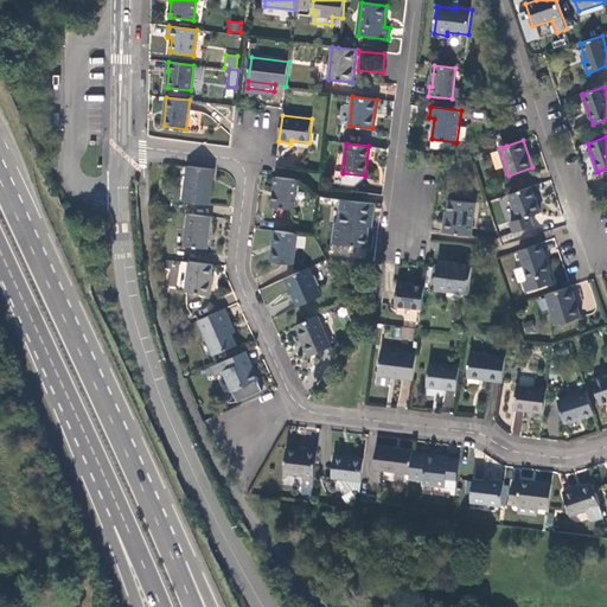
[(210,205),(213,170),(187,166),(184,202),(210,205)]
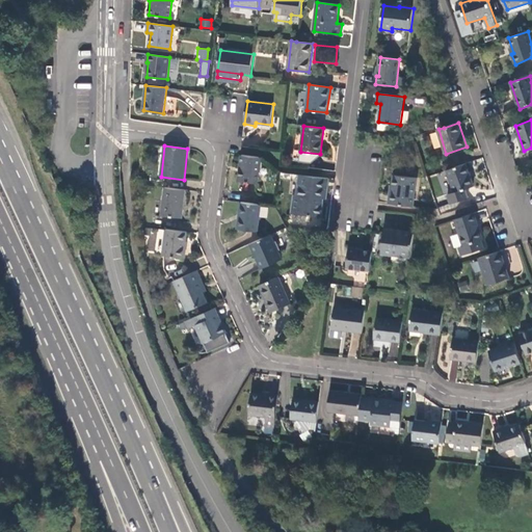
[(258,183),(261,158),(242,155),(239,181),(258,183)]
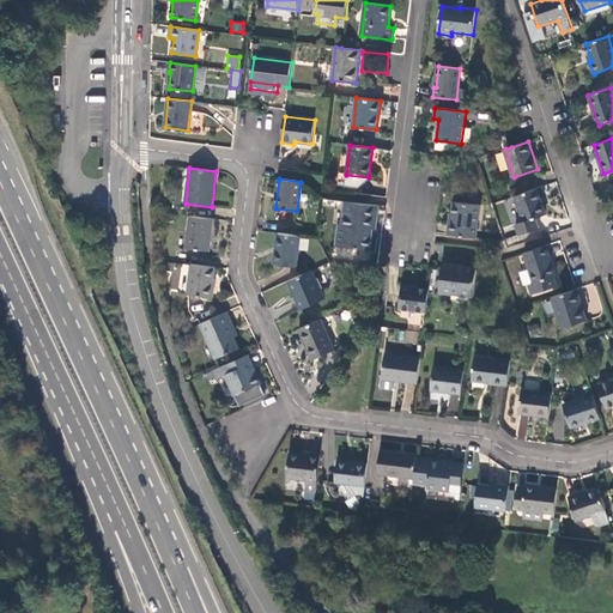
[(546,216),(538,188),(516,195),(525,222),(516,224),(520,235),(539,229),(536,218),(546,216)]
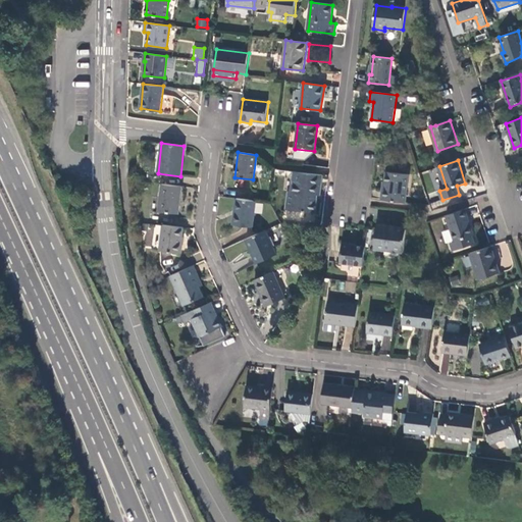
[(320,196),(323,175),(294,171),(291,192),(289,191),(285,209),(315,213),(317,196),(320,196)]
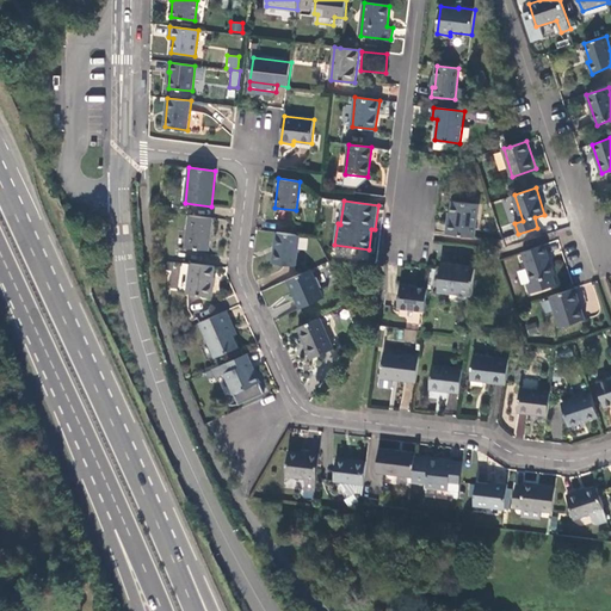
[(449,222),(446,234),(474,236),(479,204),(454,201),(450,222),(449,222)]
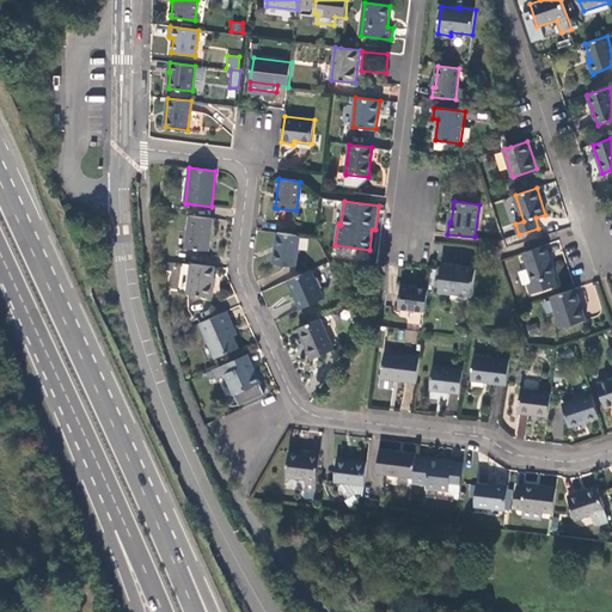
[(209,251),(213,219),(190,215),(185,248),(209,251)]
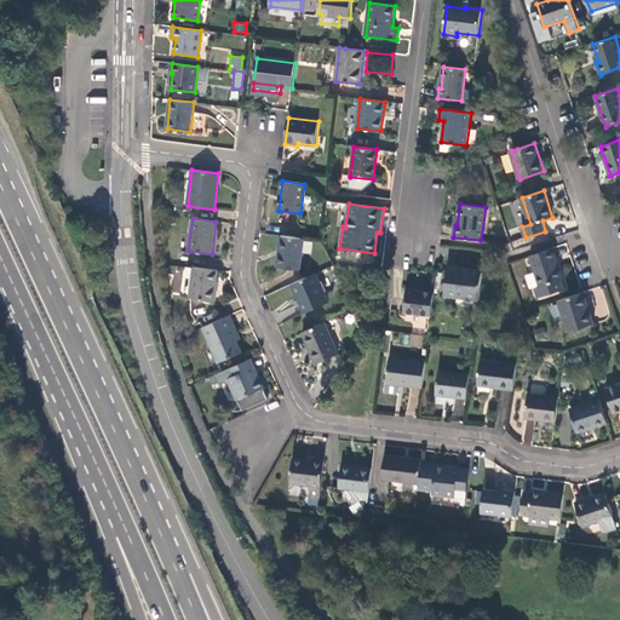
[(300,269),(304,239),(281,236),(277,267),(300,269)]
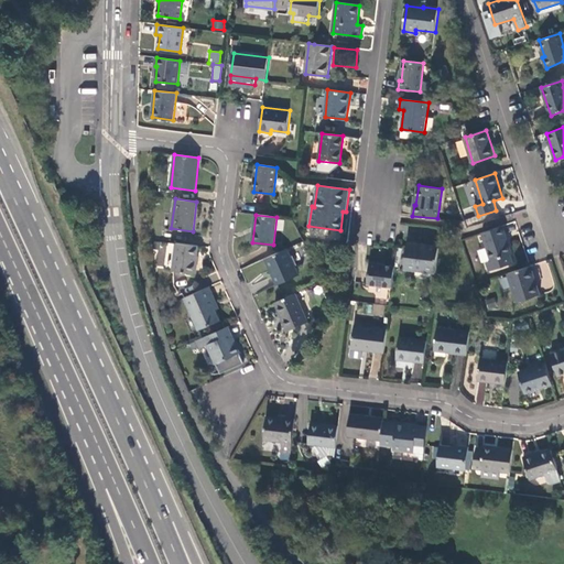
[(512,253),(502,226),(483,232),(491,261),(494,260),(496,270),(513,264),(510,255),(512,253)]
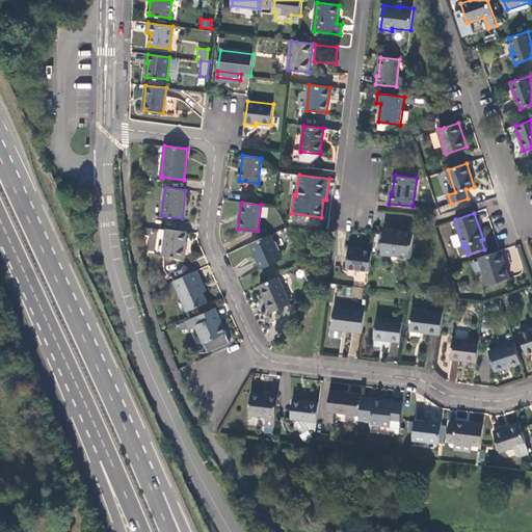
[(381,254),(411,258),(415,235),(395,232),(395,231),(384,229),(381,254)]
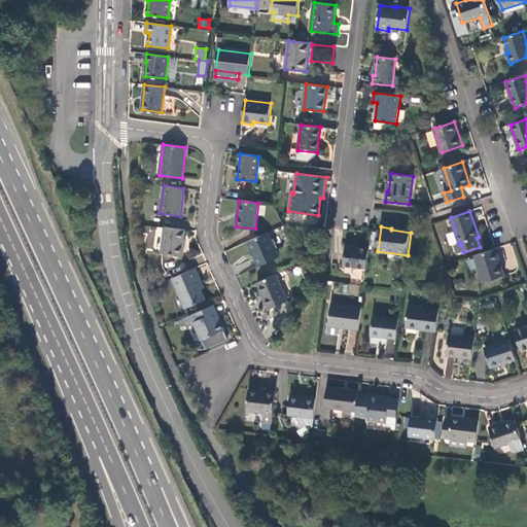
[(184,239),(185,231),(165,227),(161,252),(183,255),(184,245),(183,245),(184,239)]
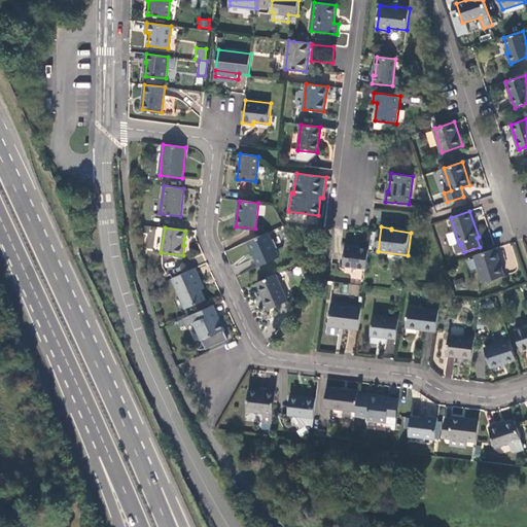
[(280,257),(269,233),(248,242),(259,266),(280,257)]
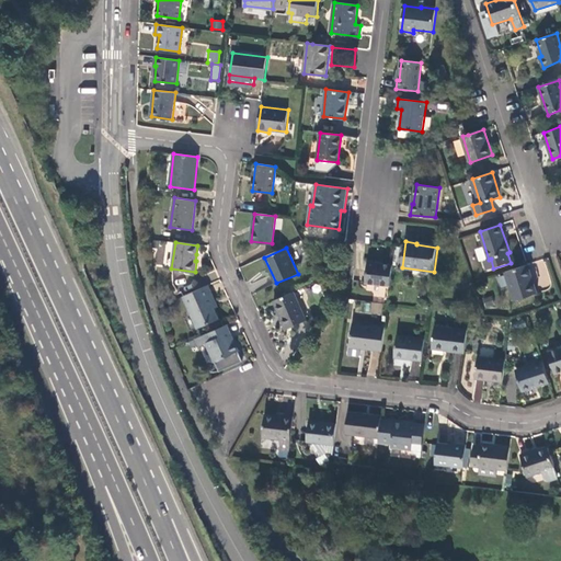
[(488,271),(493,268),(491,259),(489,260),(484,261),(488,271)]
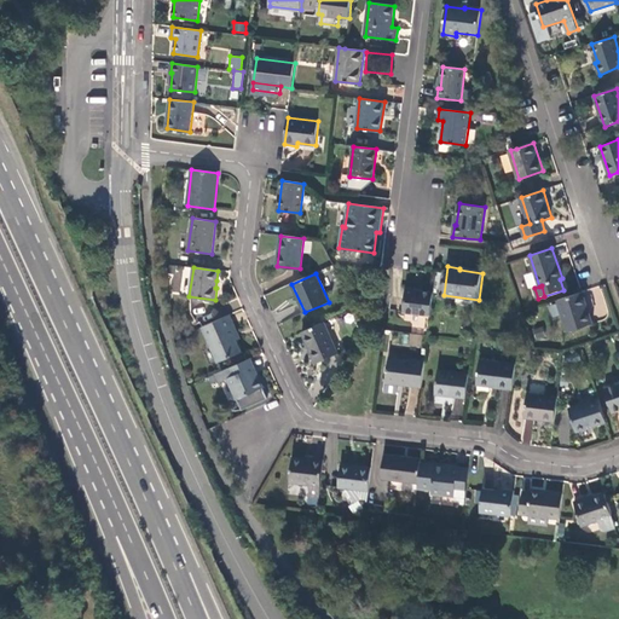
[(403,312),(431,316),(434,294),(406,289),(403,312)]
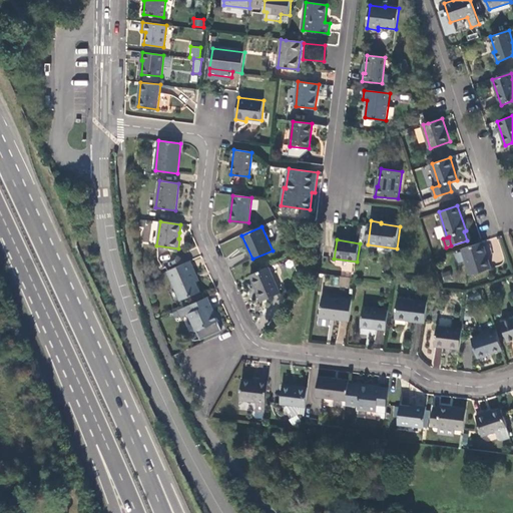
[(491,269),(483,241),(462,248),(471,275),(491,269)]
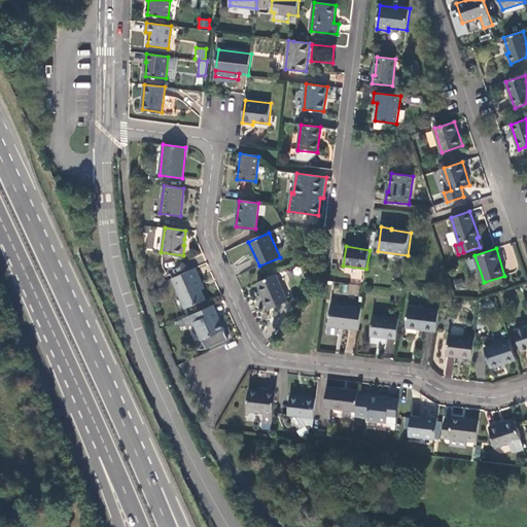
[(201,281),(195,269),(172,278),(185,308),(205,300),(201,290),(198,282),(201,281)]
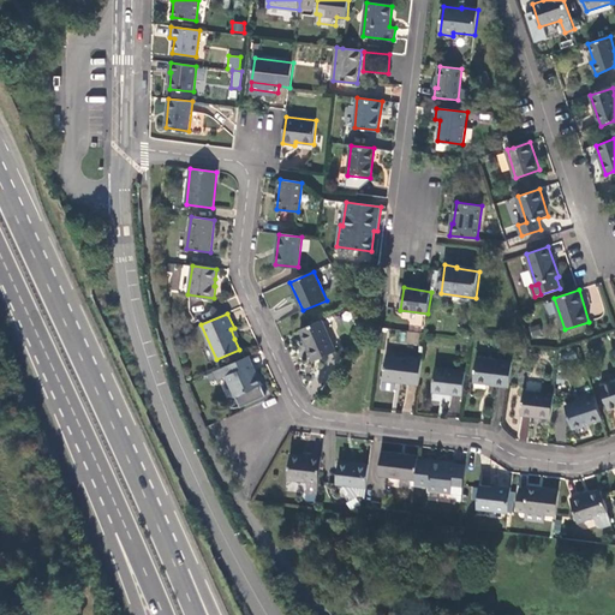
[(336,351),(322,320),(300,329),(315,360),(336,351)]
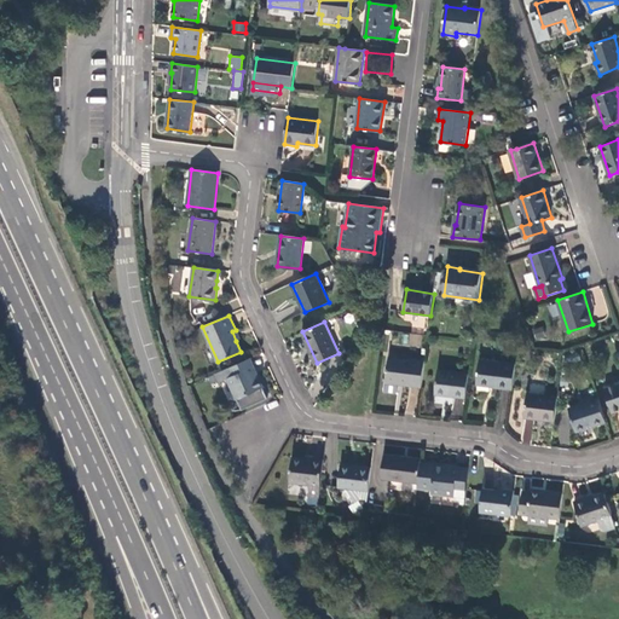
[(533,329),(534,340),(545,337),(543,327),(533,329)]
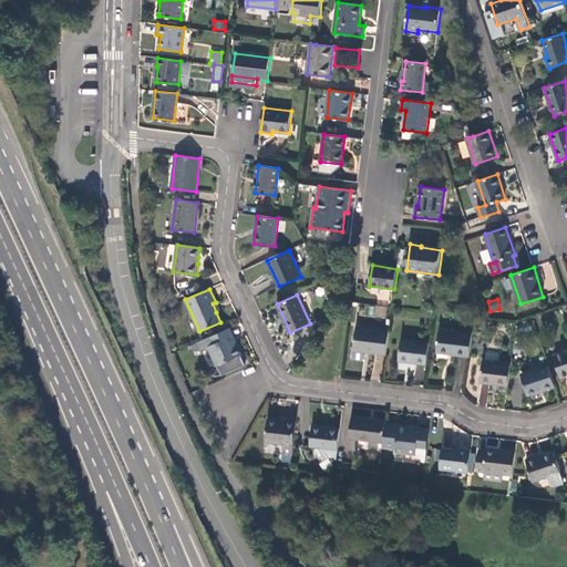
[(367,352),(387,356),(389,332),(357,328),(352,359),(363,361),(366,359),(367,352)]
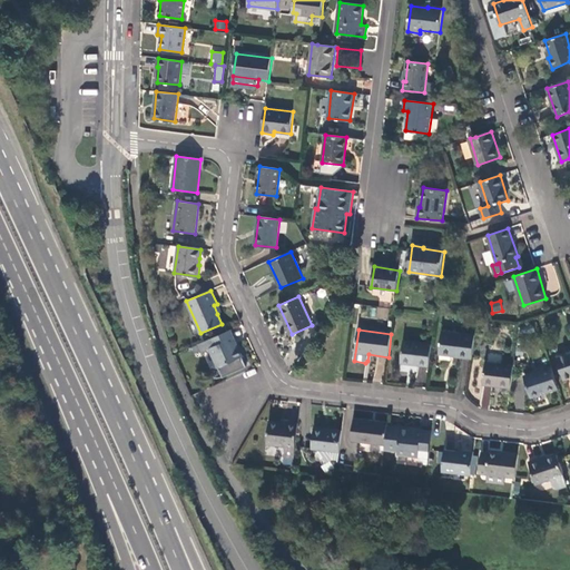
[(228,332),(199,344),(202,351),(203,353),(210,349),(224,377),(247,367),(236,343),(234,344),(228,332)]
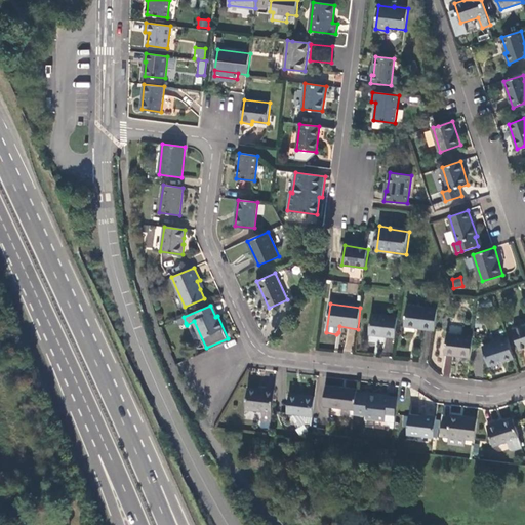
[(419,329),(435,331),(438,310),(407,306),(404,325),(419,327),(419,329)]
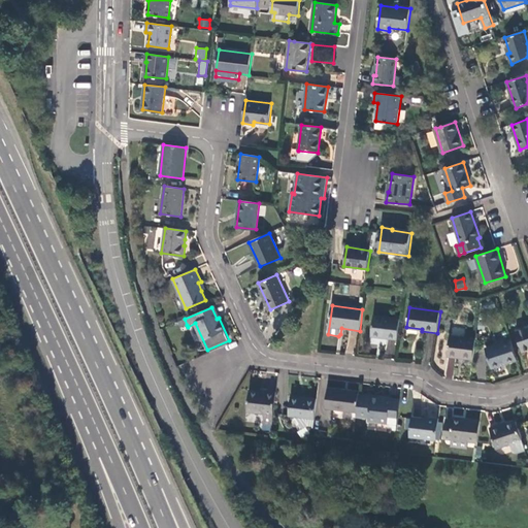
[(371,336),(397,339),(400,320),(374,316),(371,336)]
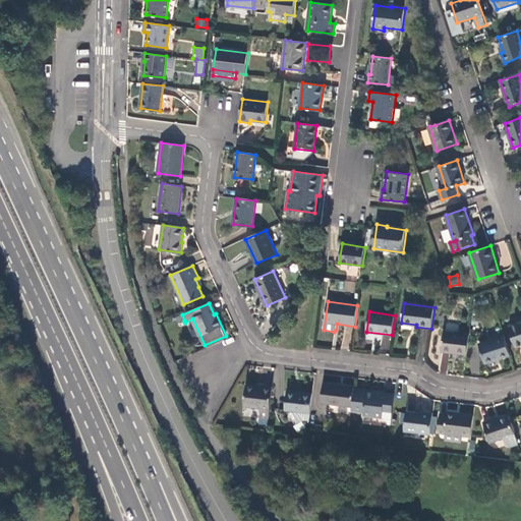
[(520,322),(509,327),(516,348),(520,345),(520,322)]
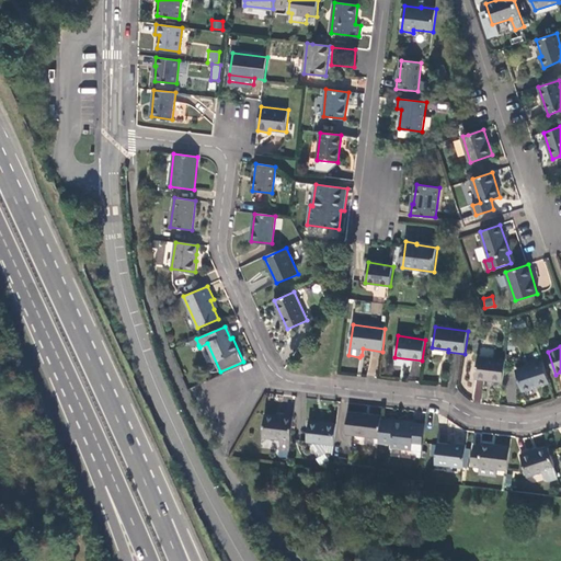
[(476,378),(503,382),(505,362),(478,357),(476,378)]
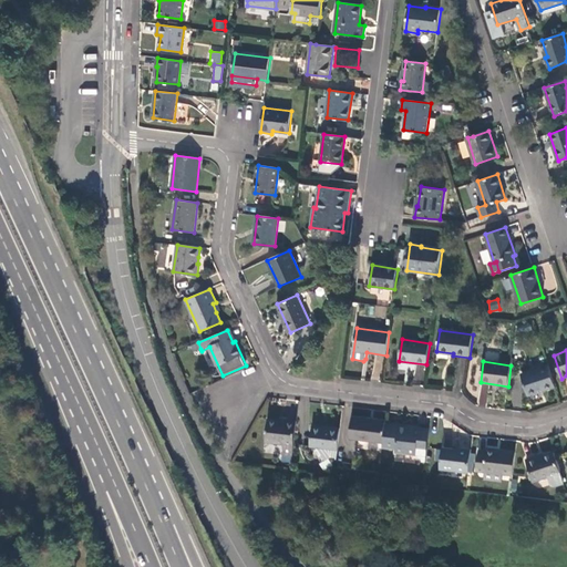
[(528,395),(555,387),(548,366),(521,374),(528,395)]
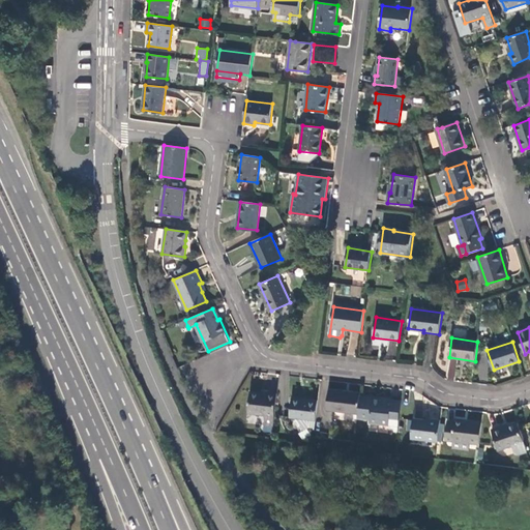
[(446,379),(453,380),(455,360),(448,359),(446,379)]
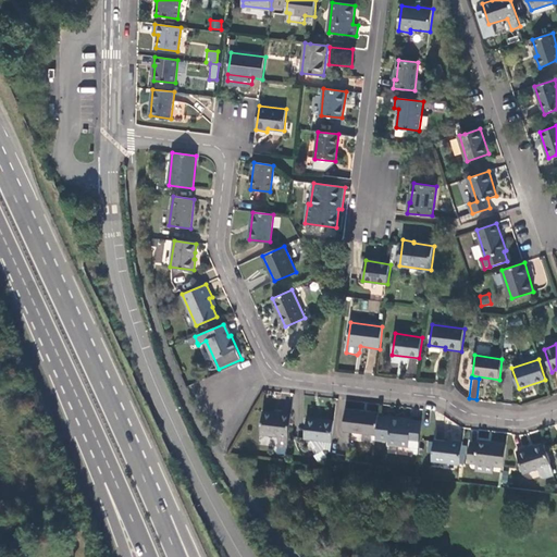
[(343,432),(375,435),(378,417),(379,412),(345,409),(343,432)]
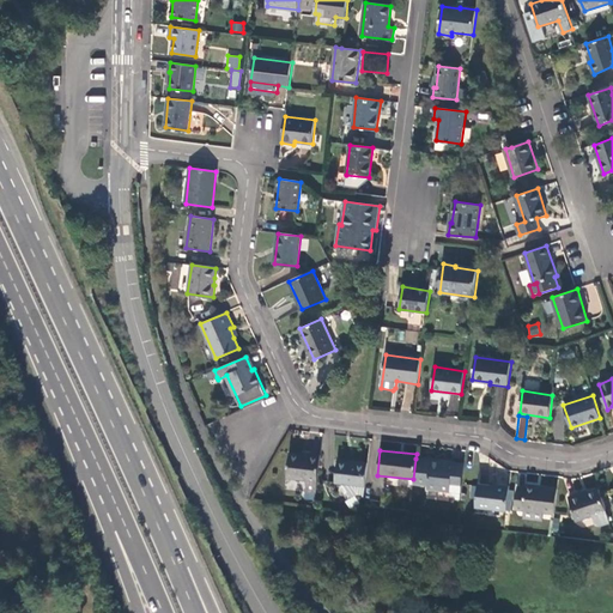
[(305,492),(316,493),(321,455),(310,454),(310,456),(301,455),(290,454),(286,478),(307,480),(305,492)]
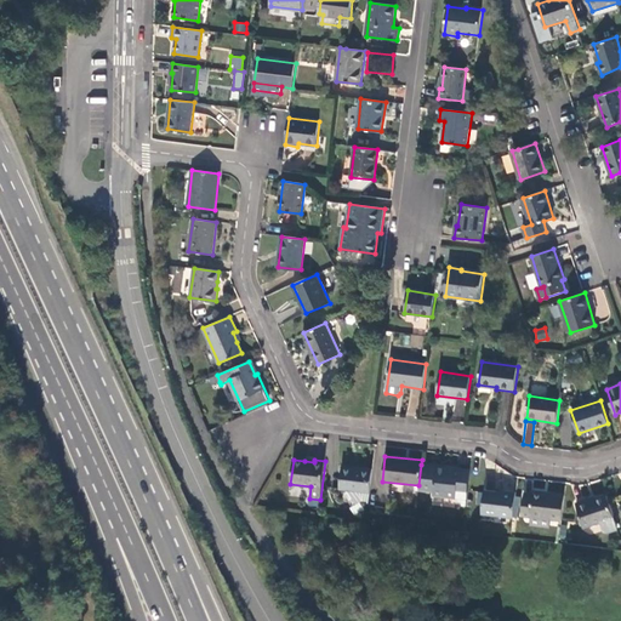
[(456,494),(467,495),(469,474),(453,472),(454,468),(421,465),(419,485),(419,490),(434,491),(433,495),(456,499),(456,494)]
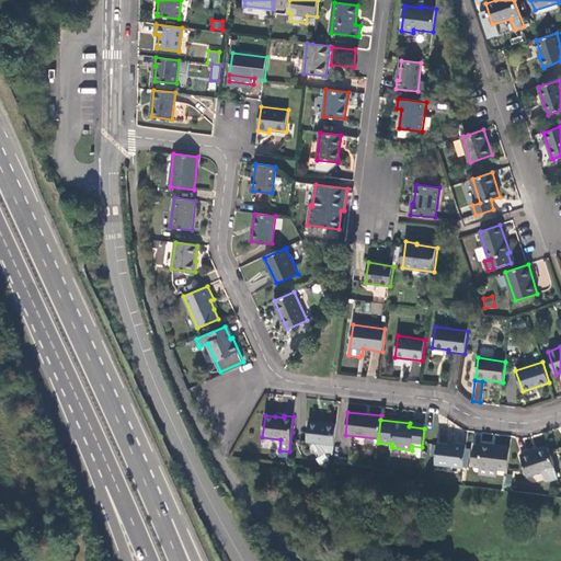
[(307,443),(334,447),(336,424),(309,421),(307,443)]
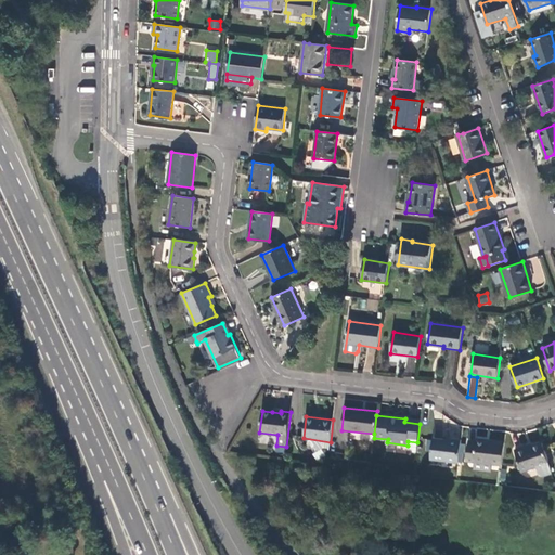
[(430,459),(460,463),(462,441),(451,439),(451,441),(433,438),(430,459)]
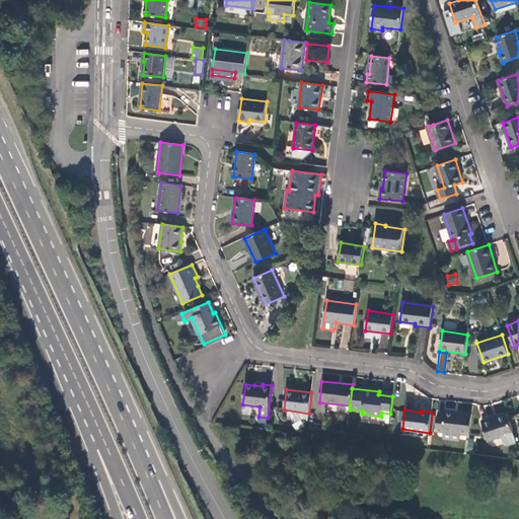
[(462,434),(469,435),(472,414),(445,411),(444,414),(438,413),(436,432),(446,433),(445,440),(461,442),(462,434)]
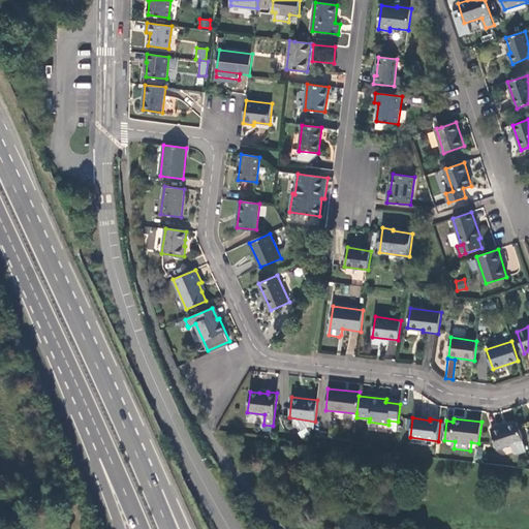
[(497,449),(523,441),(517,423),(499,428),(498,427),(491,429),(497,449)]
